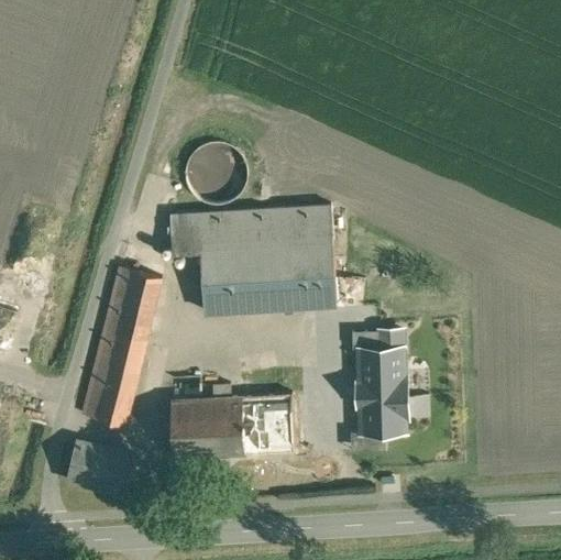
[(244,185),(246,173),(244,161),(237,151),(227,144),(215,142),(202,144),(193,152),(186,162),(184,174),(186,186),(194,196),(204,202),(216,205),(228,202),(238,195),(244,185)]
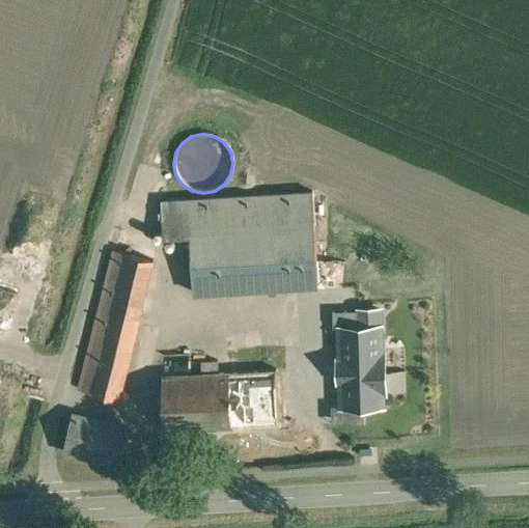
[(311,193),(160,202),(162,239),(189,238),(192,294),(316,286),(311,193)]
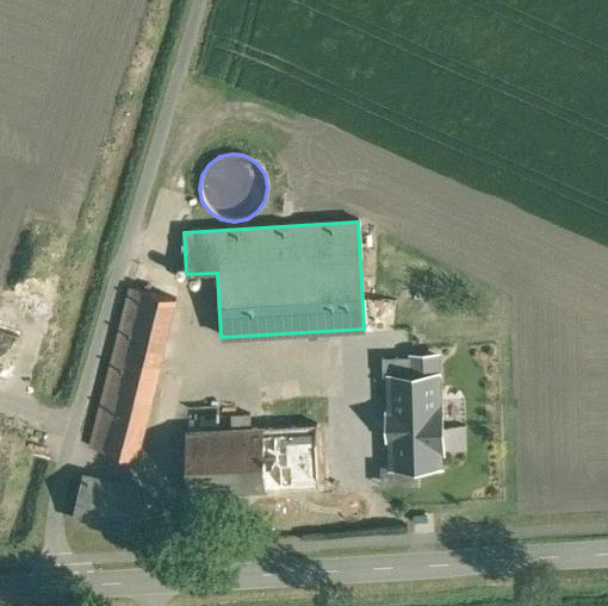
[(129,289),(90,449),(135,460),(152,393),(174,300),(129,289)]
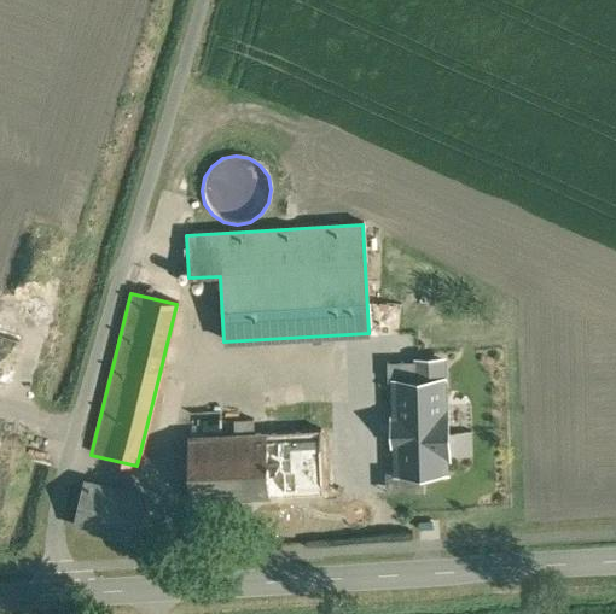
[(391,381),(393,475),(443,474),(441,380),(391,381)]
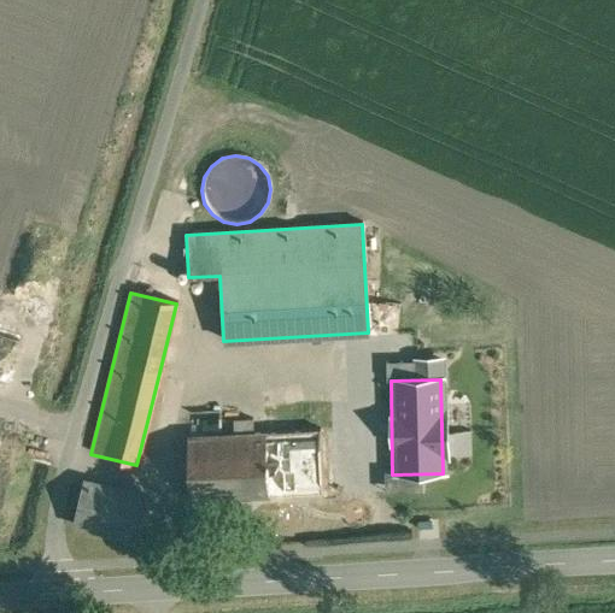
[(252,420),(233,422),(233,435),(245,435),(252,434),(252,420)]
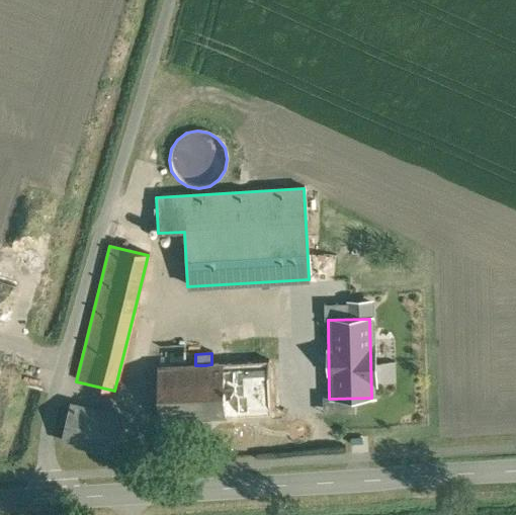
[(211,364),(205,365),(207,418),(270,414),(268,362),(211,364)]
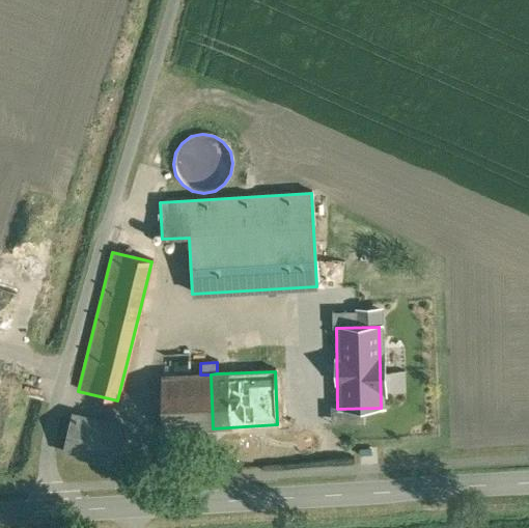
[(200,374),(161,377),(164,431),(213,428),(211,374),(200,374)]
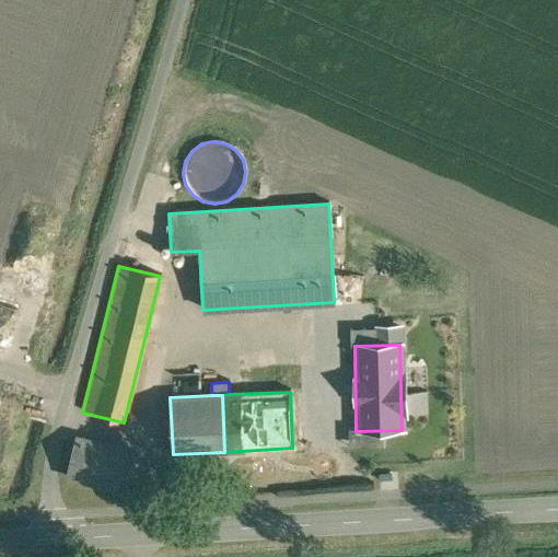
[(68,478),(114,490),(125,449),(78,437),(68,478)]
